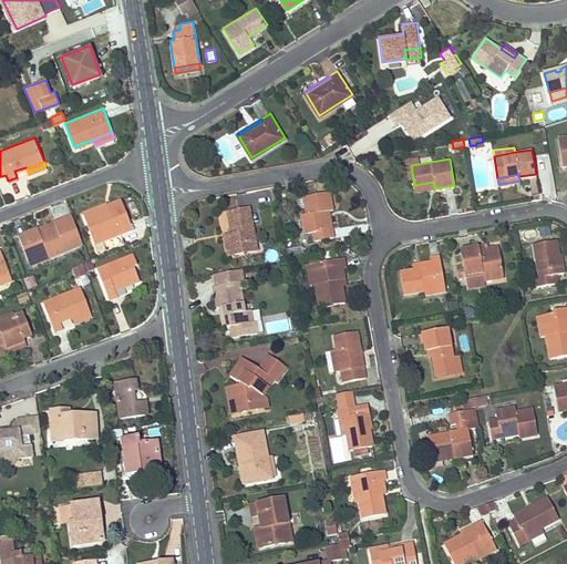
[(323,209),(329,209),(331,208),(329,191),(302,195),(306,212),(300,213),(305,232),(312,231),(313,238),(333,236),(331,226),(327,227),(323,209)]
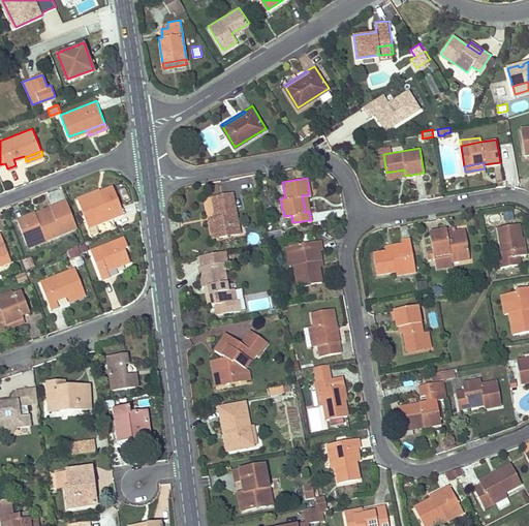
[(112,184),(99,189),(103,198),(116,193),(112,184)]
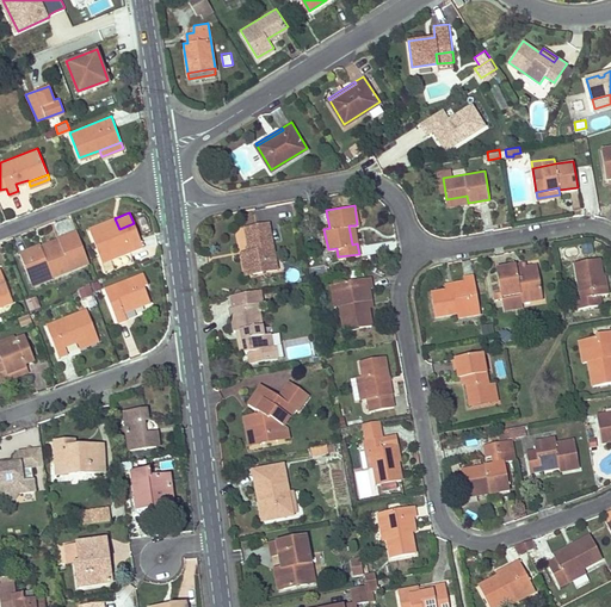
[(88,227),(93,240),(98,237),(102,245),(96,247),(99,256),(109,253),(110,258),(142,245),(134,223),(119,229),(115,218),(115,217),(88,227)]
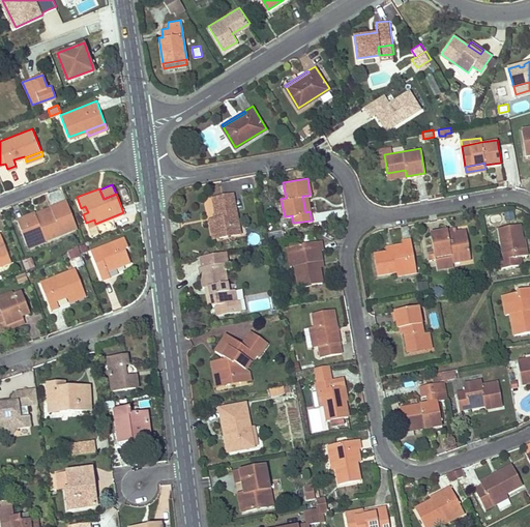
[(241,232),(234,192),(213,196),(216,216),(209,217),(211,228),(217,227),(219,236),(241,232)]
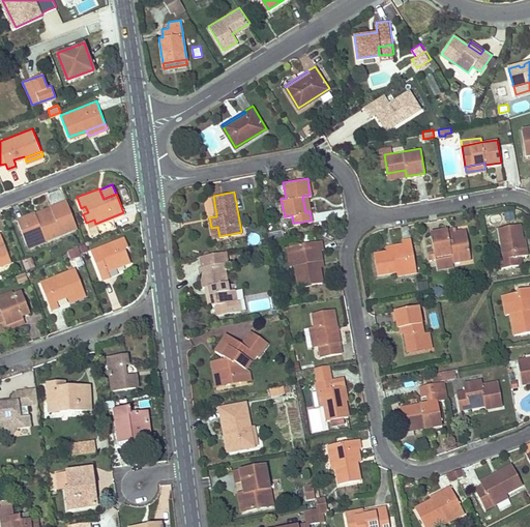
[(66,199),(17,217),(26,242),(43,235),(45,239),(77,227),(66,199)]
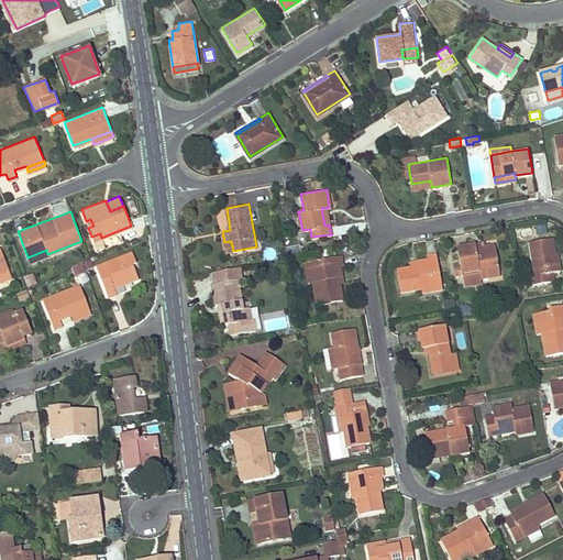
[(536,273),(530,274),(531,283),(553,278),(551,270),(556,270),(554,253),(551,237),(529,241),(532,257),(536,273)]
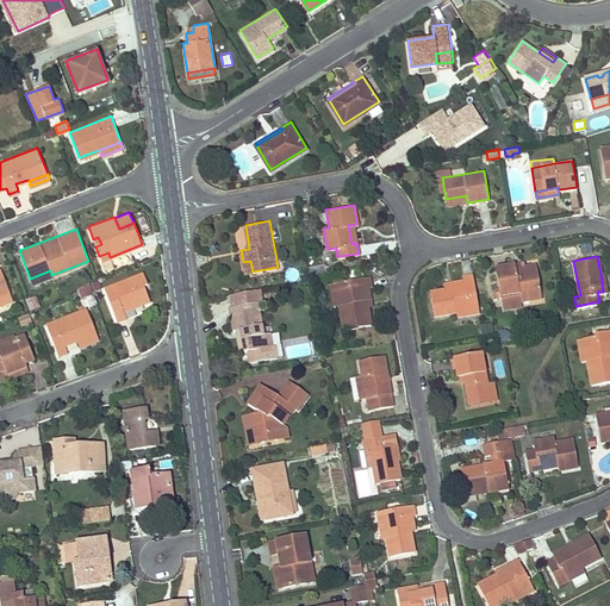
[(516,267),(516,262),(496,266),(500,294),(518,291),(521,299),(541,295),(536,263),(524,266),(516,267)]
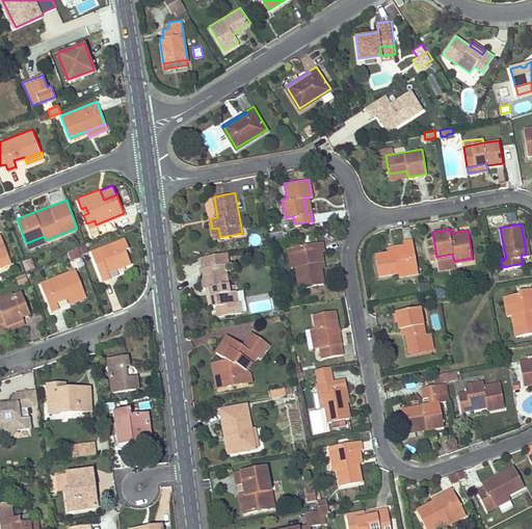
[(0,259),(9,257),(0,233),(0,259)]
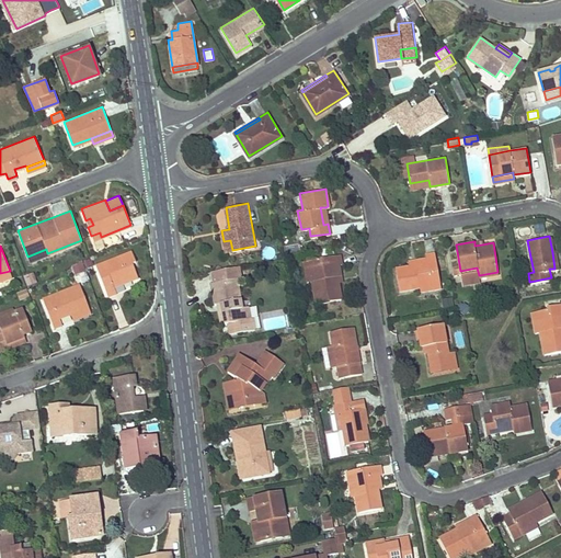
[(46,249),(27,257),(31,265),(49,258),(47,253),(46,249)]
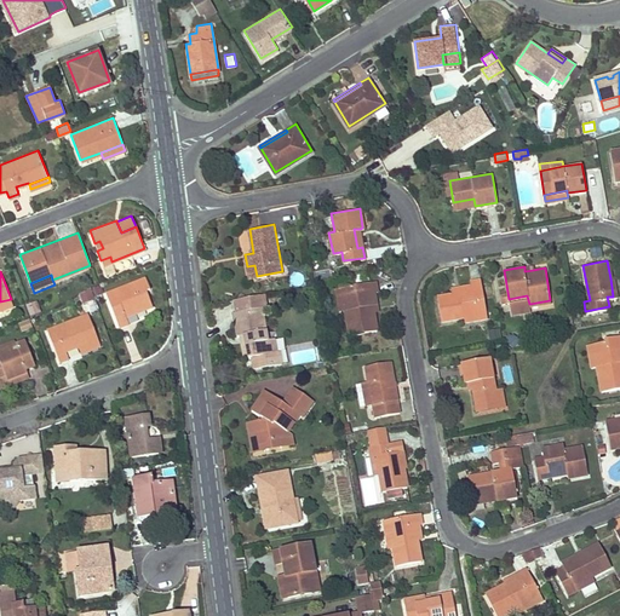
[(135,311),(133,309),(151,301),(147,289),(150,287),(145,276),(105,292),(119,324),(128,321),(126,315),(135,311)]
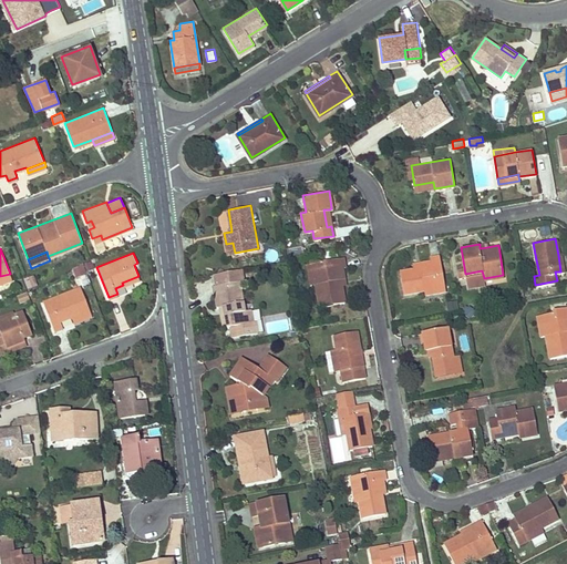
[(420,267),(413,268),(400,270),(403,291),(423,288),(444,285),(440,255),(430,257),(430,260),(419,262),(420,267)]
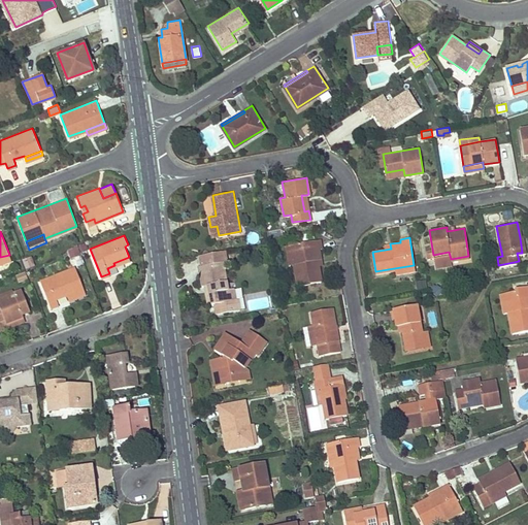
[(320,238),(290,243),(293,263),(297,284),(321,280),(318,265),(317,259),(321,258),(319,248),(321,247),(320,238)]
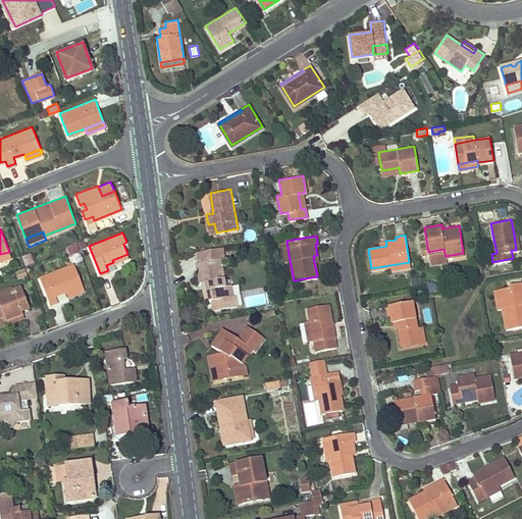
[(290,260),(286,241),(281,242),(284,261),(290,260)]
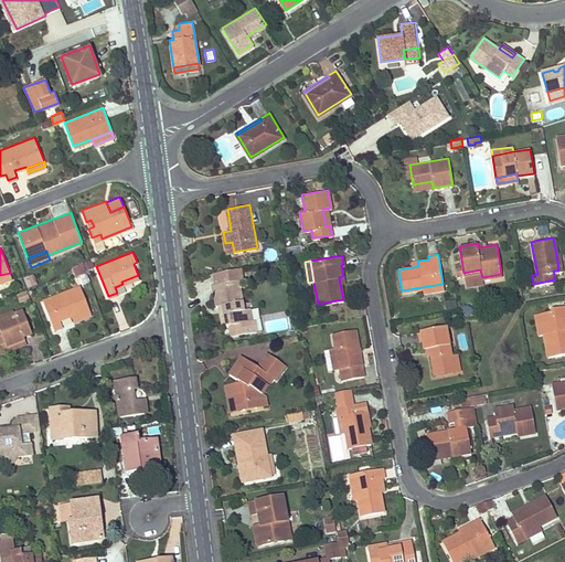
[(75,274),(86,271),(83,262),(72,265),(75,274)]
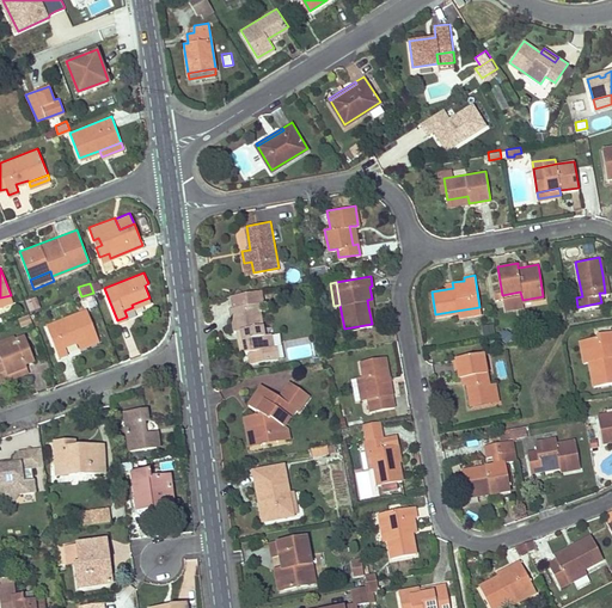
[(231,293),(233,306),(257,301),(263,300),(261,288),(231,293)]
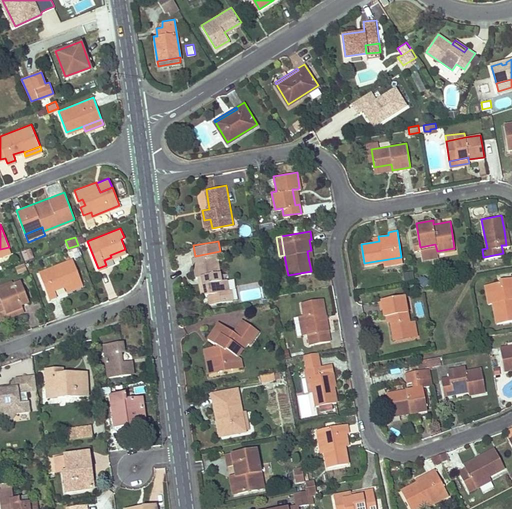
[(195,275),(197,275),(201,274),(204,293),(214,292),(227,289),(225,278),(220,279),(215,252),(195,256),(192,256),(195,275)]
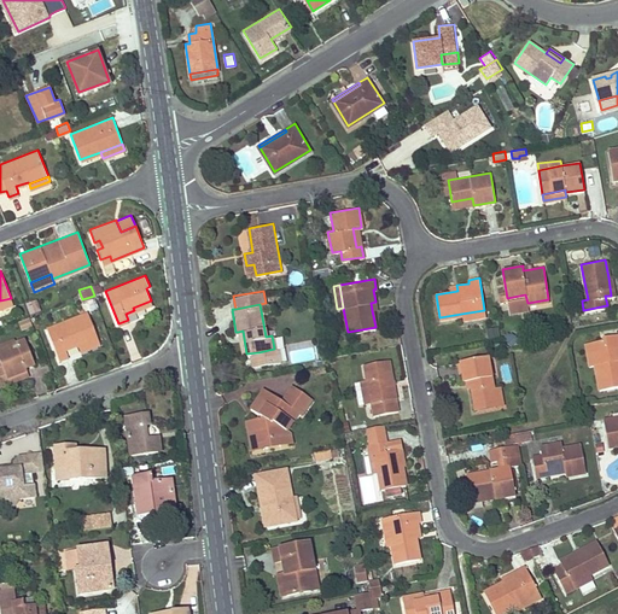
[(77,344),(79,345),(98,338),(88,311),(47,327),(58,358),(69,355),(65,348),(77,344)]
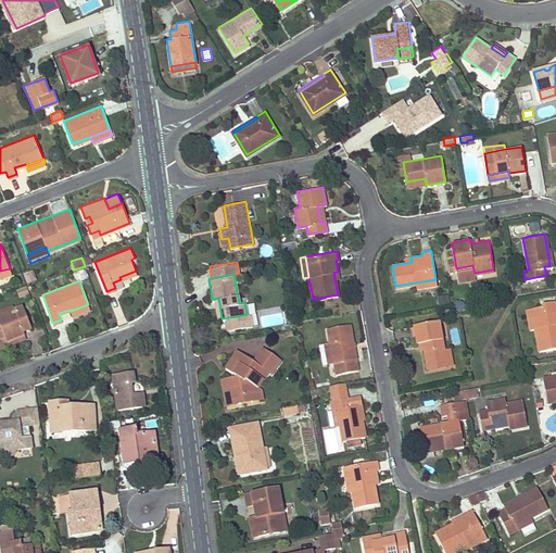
[(447,292),(439,293),(440,301),(449,300),(447,292)]
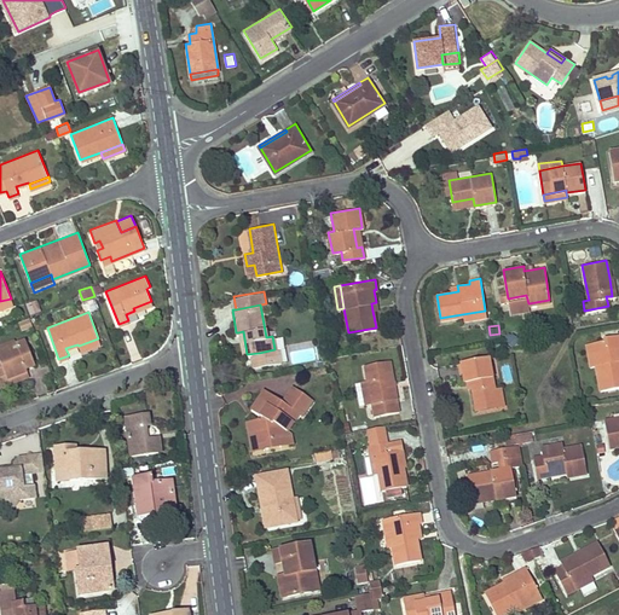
[(603,340),(593,342),(596,363),(600,389),(618,386),(618,332),(603,336),(603,340)]
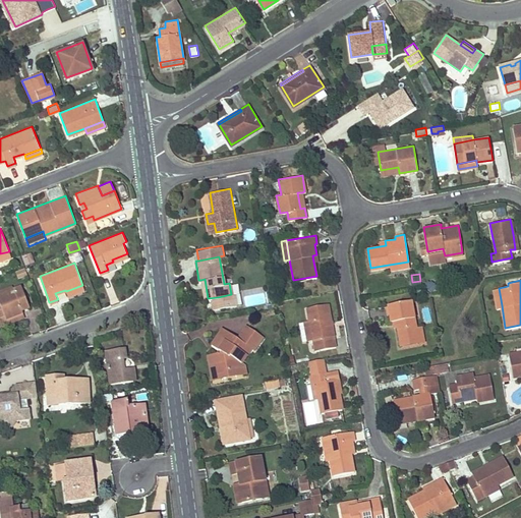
[(0,324),(2,324),(0,319),(0,317),(5,314),(6,318),(22,311),(21,308),(29,305),(20,285),(13,288),(14,291),(6,294),(5,291),(0,293),(0,324)]
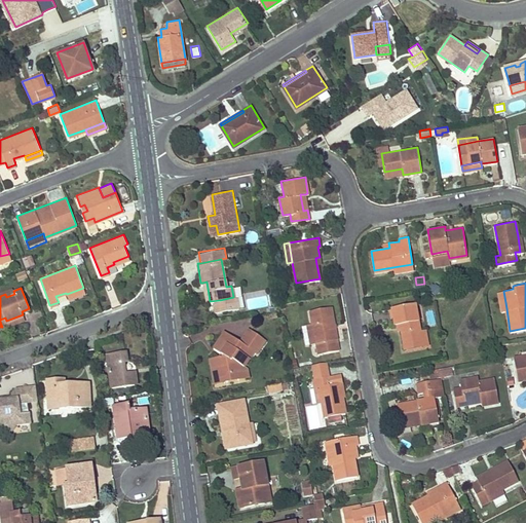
[(0,292),(0,296),(5,294),(6,297),(14,294),(13,291),(12,288),(0,292)]
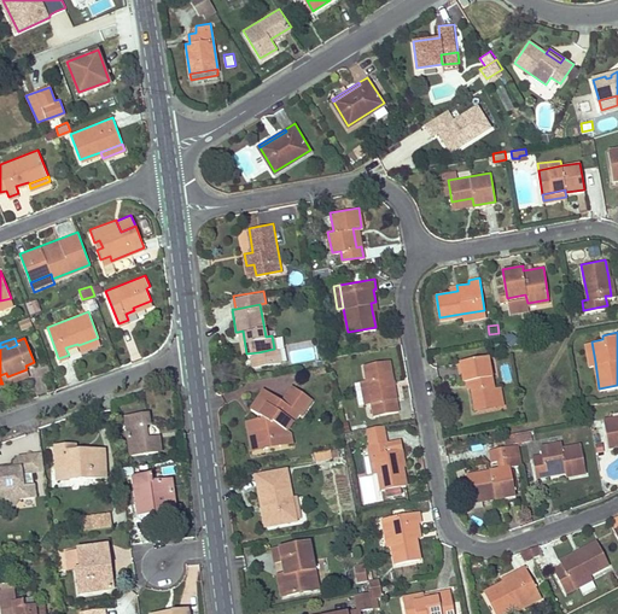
[(98,338),(79,345),(80,350),(99,343),(98,338)]
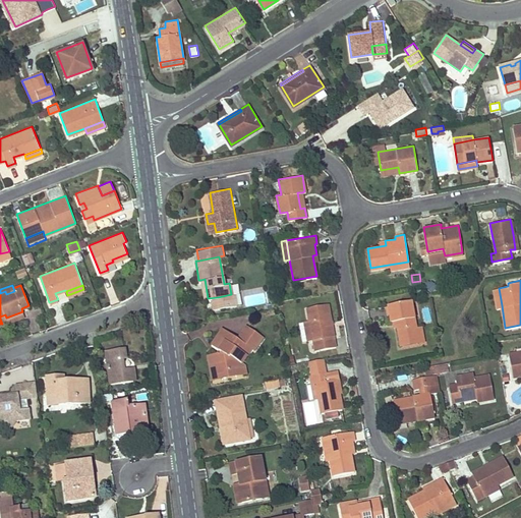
[(231,294),(218,297),(219,302),(232,300),(231,294)]
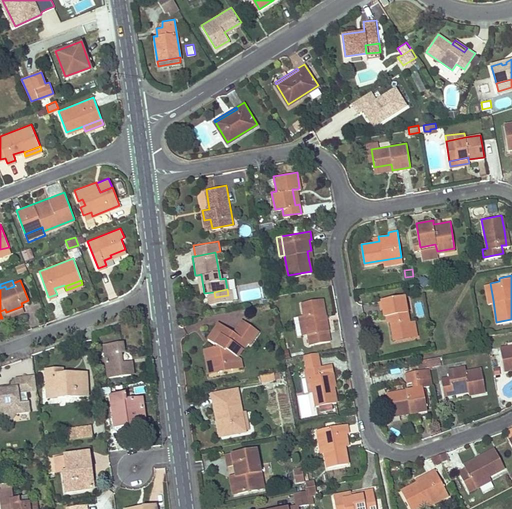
[(384,315),(385,314),(389,314),(390,319),(392,333),(411,330),(409,321),(404,294),(380,298),(384,315)]
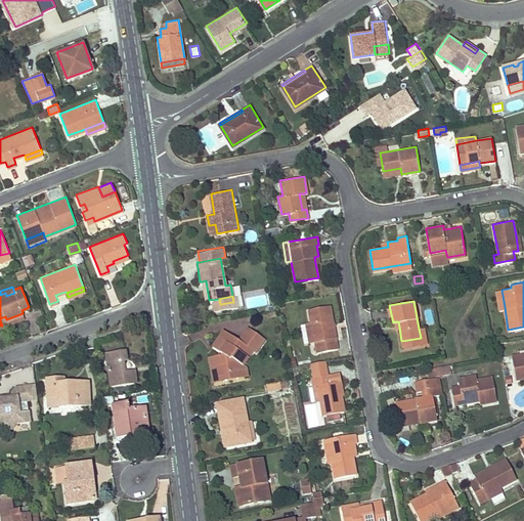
[(308,308),(311,321),(314,340),(316,351),(337,347),(330,304),(308,308)]
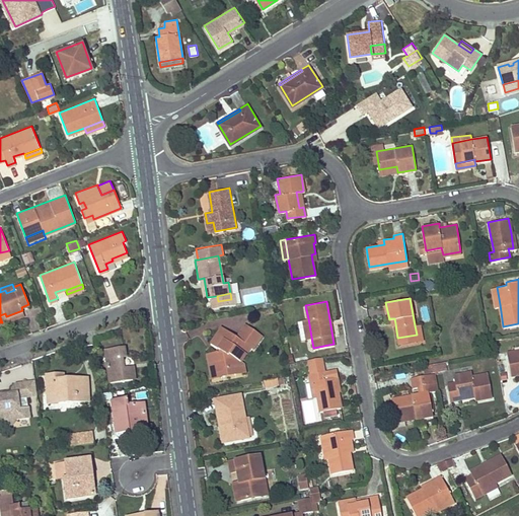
[(0,315),(0,317),(2,322),(23,314),(22,310),(6,316),(5,313),(0,315)]
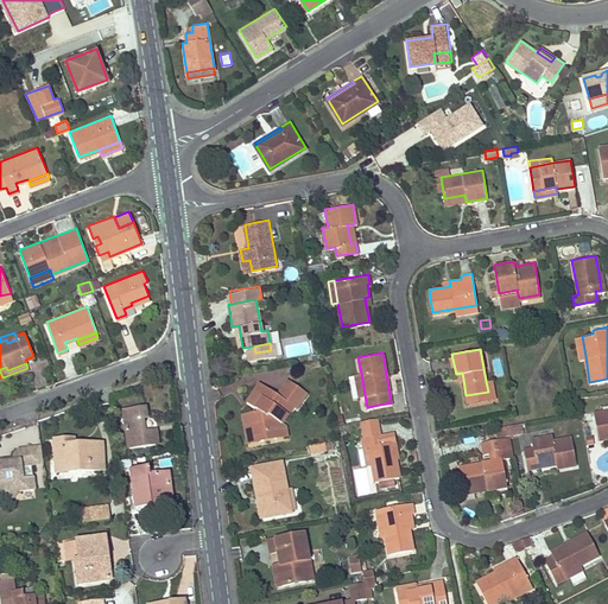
[(365,394),(361,373),(355,374),(359,395),(365,394)]
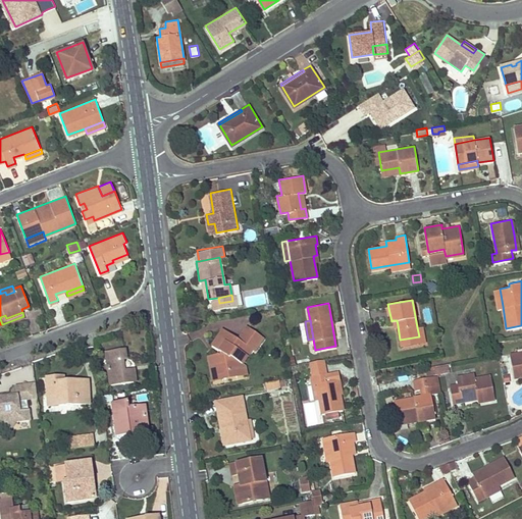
[(209,354),(210,364),(214,363),(216,373),(224,372),(227,368),(236,373),(244,363),(242,361),(251,348),(253,350),(263,336),(247,324),(238,338),(222,327),(211,344),(220,351),(219,354),(217,352),(209,354)]
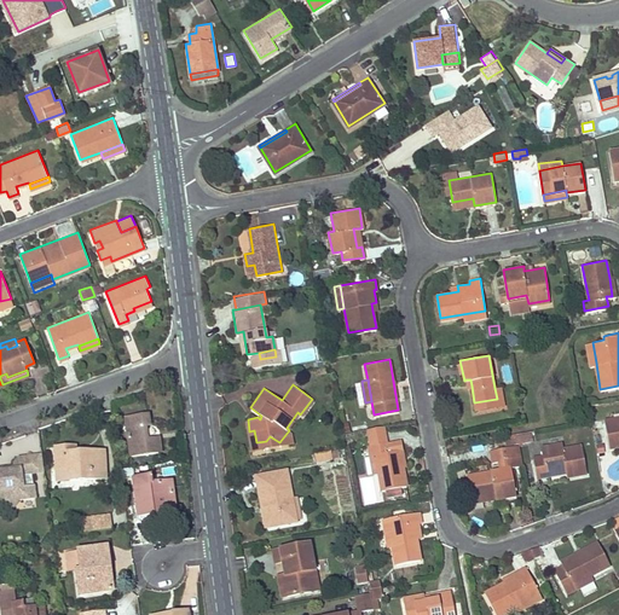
[(497,399),(474,402),(476,410),(504,404),(501,387),(495,388),(497,399)]
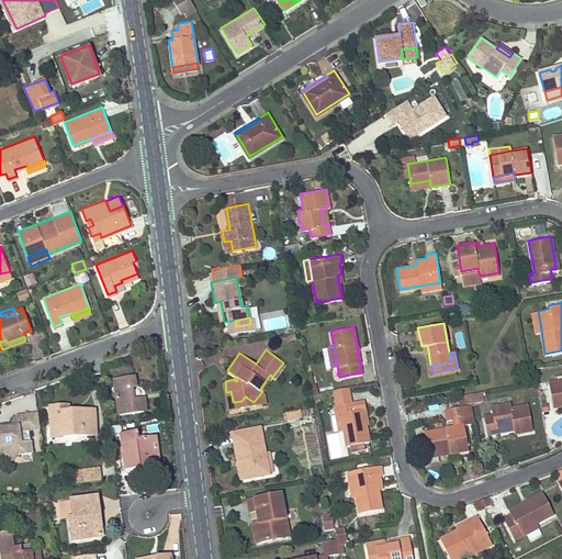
[(134,375),(114,378),(119,411),(145,409),(144,397),(132,398),(131,384),(135,384),(134,375)]
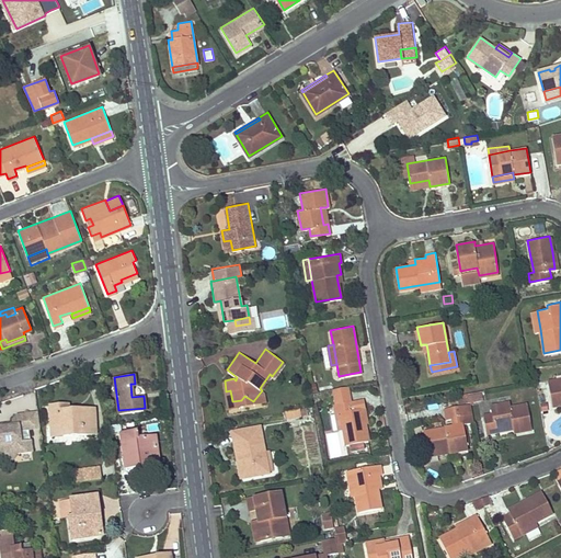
[(560,379),(548,382),(552,405),(560,402),(560,379)]
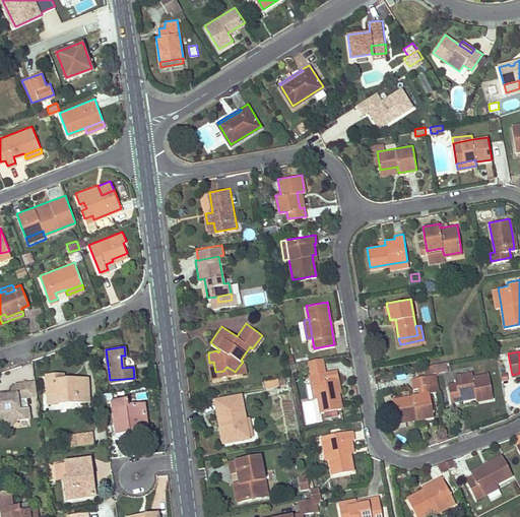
[(325,370),(323,357),(318,358),(317,358),(309,360),(312,373),(325,370)]
